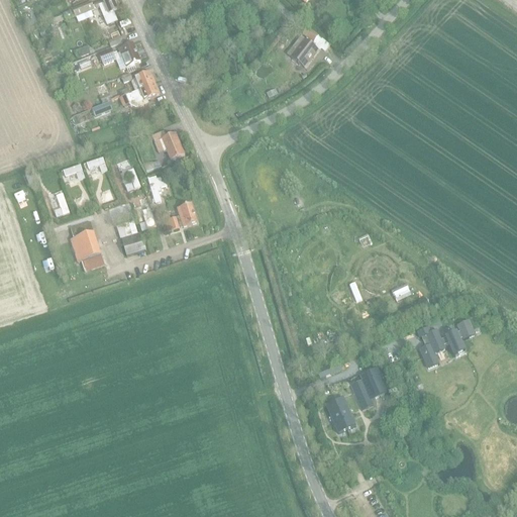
[(112,16),(120,12),(114,0),(108,0),(102,3),(102,4),(95,7),(96,10),(100,8),(104,19),(107,20),(113,18),(112,16)]
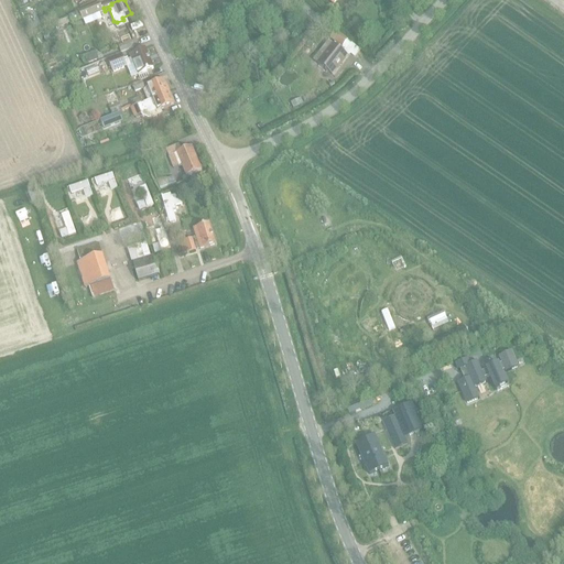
[(79,12),(83,19),(102,11),(100,3),(79,12)]
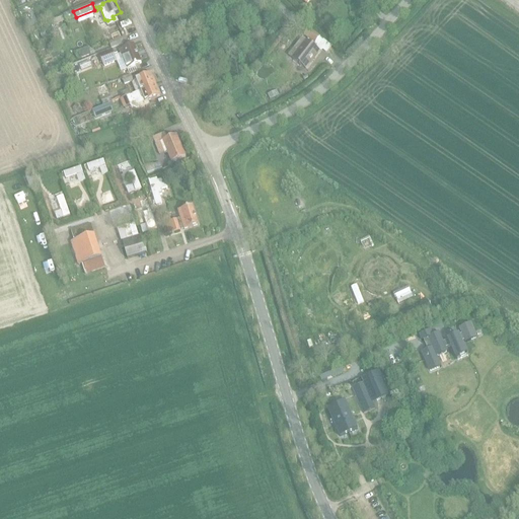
[(63,14),(66,20),(74,17),(72,11),(63,14)]
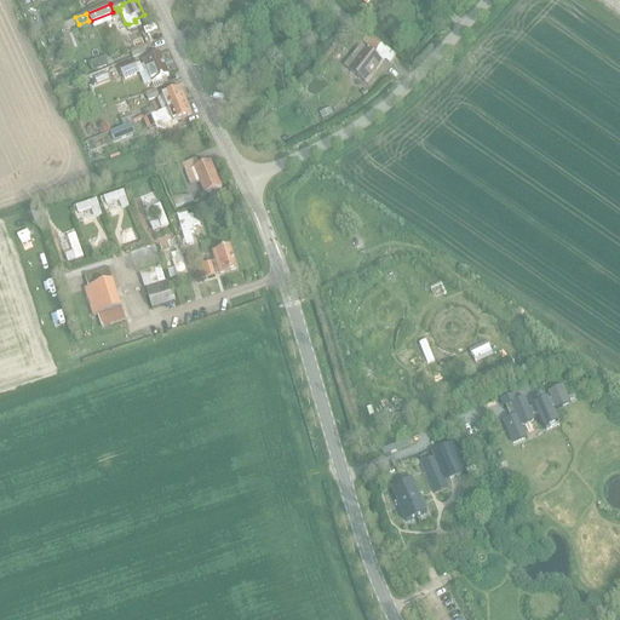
[(385,59),(390,63),(396,56),(384,46),(369,35),(362,44),(367,47),(349,69),(366,84),(383,62),(382,62),(385,59)]
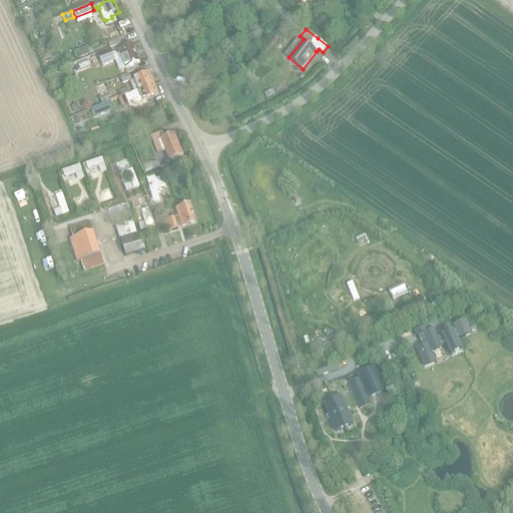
[(119,51),(126,69),(139,63),(132,46),(119,51)]
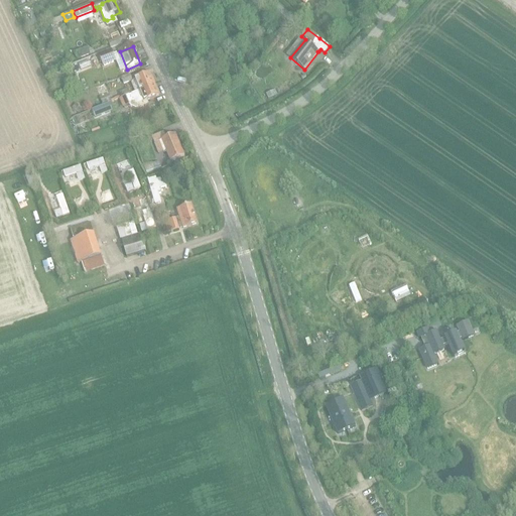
[(99,54),(103,67),(116,61),(111,49),(99,54)]
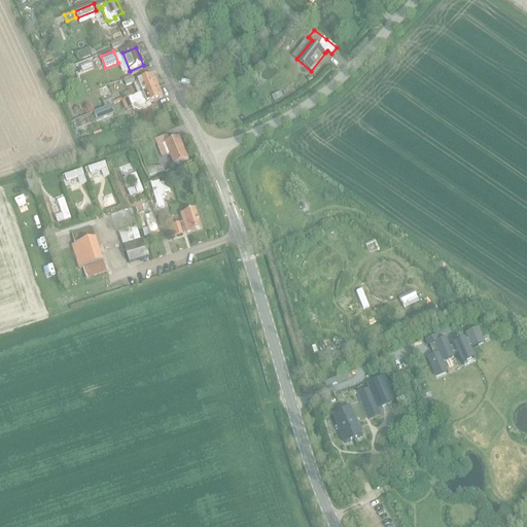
[(138,94),(159,86),(153,75),(138,82),(136,82),(134,85),(138,94)]
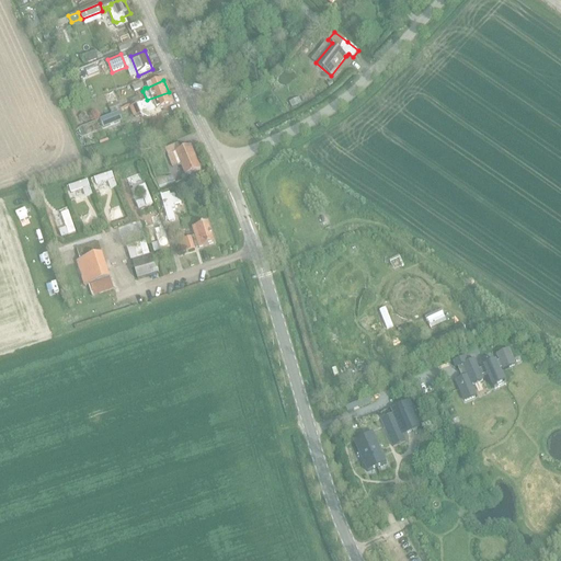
[(141,81),(132,84),(134,91),(144,88),(141,81)]
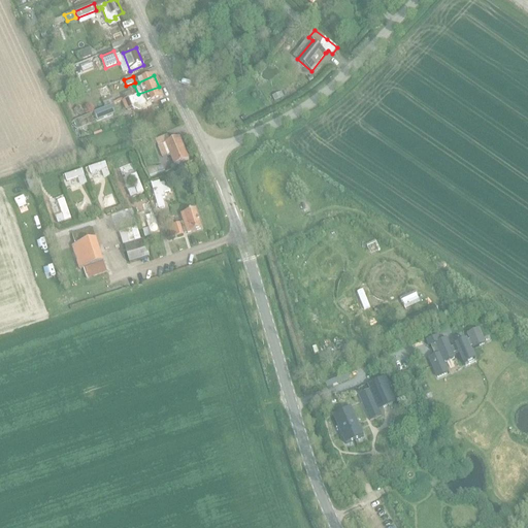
[(124,100),(122,101),(126,111),(133,108),(140,111),(152,106),(151,102),(163,98),(159,87),(138,95),(133,97),(124,100)]
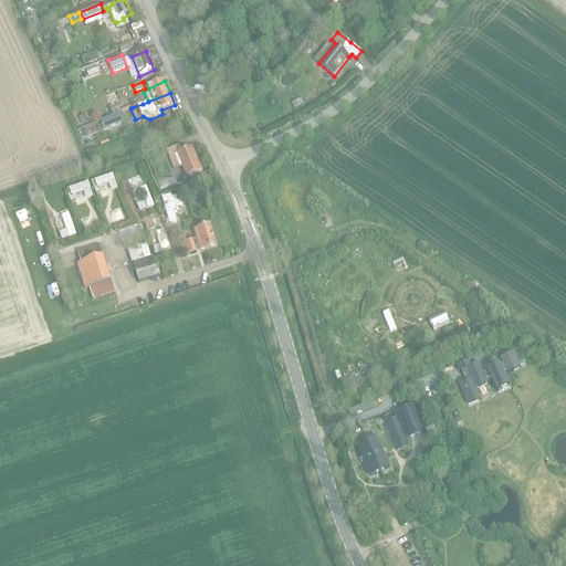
[(130,102),(133,107),(143,104),(140,97),(130,102)]
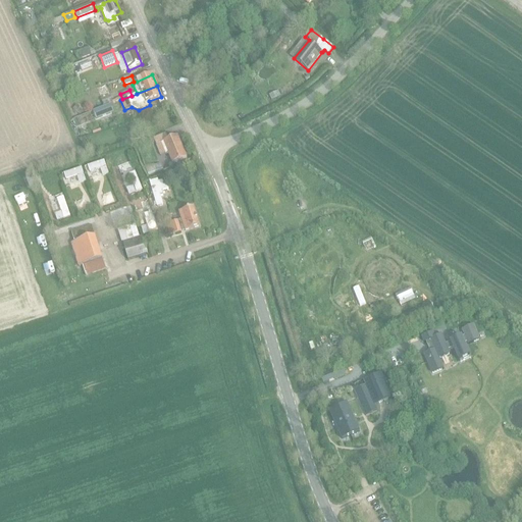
[(110,96),(101,100),(103,106),(112,102),(110,96)]
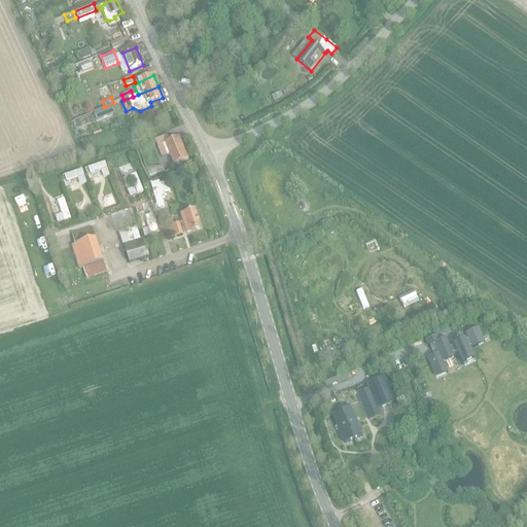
[(108,107),(94,112),(97,120),(111,114),(108,107)]
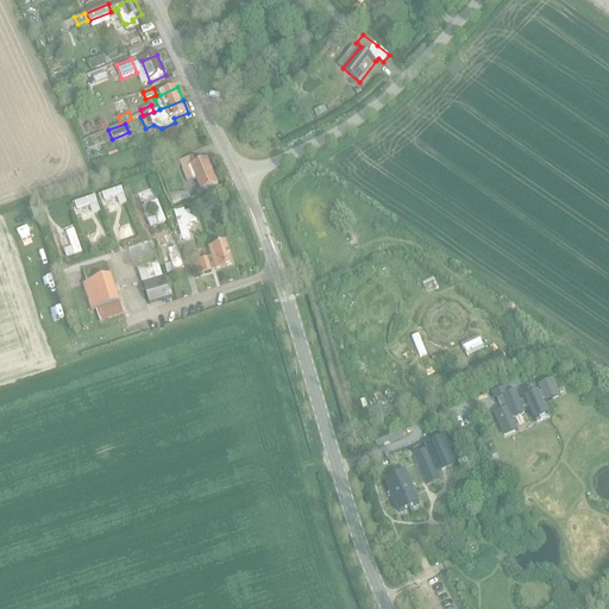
[(207,159),(196,163),(193,155),(179,161),(187,181),(195,177),(200,190),(202,189),(206,190),(207,188),(218,184),(207,159)]
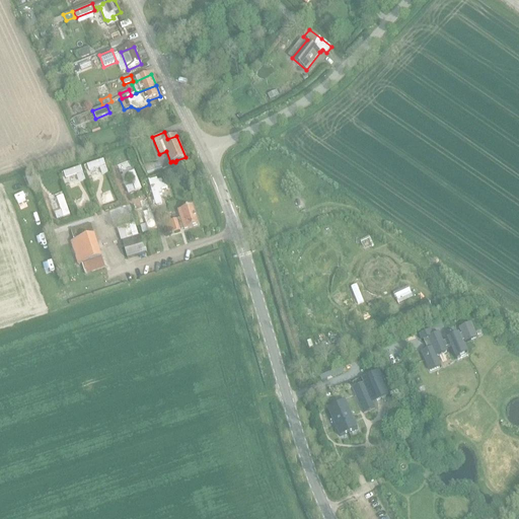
[(125,178),(132,176),(124,157),(118,160),(125,178)]
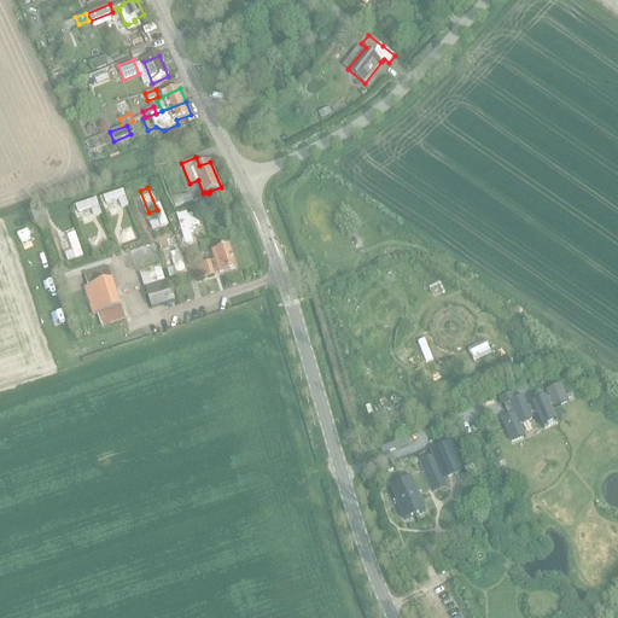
[(173,199),(175,207),(193,200),(191,193),(173,199)]
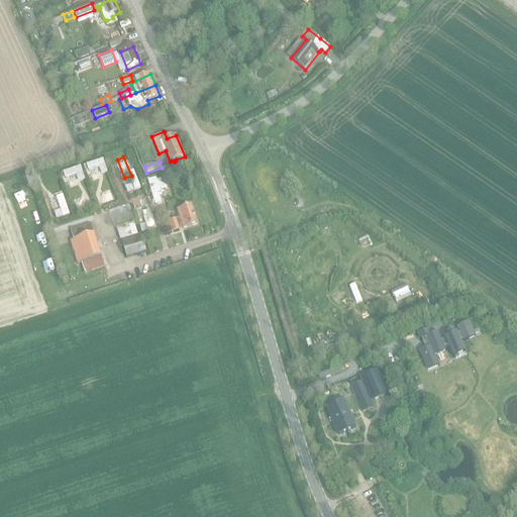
[(101,169),(94,172),(99,187),(107,185),(101,169)]
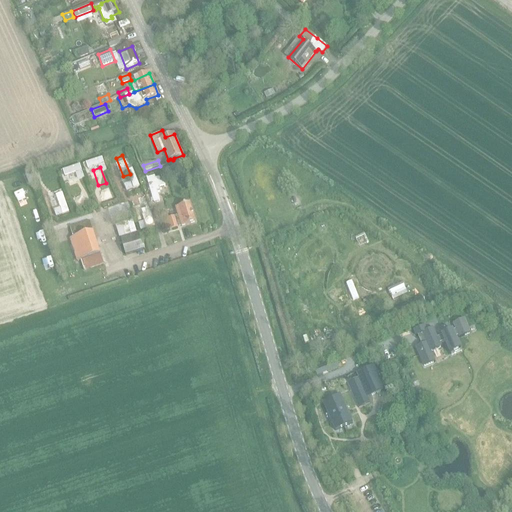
[(76,193),(82,191),(74,171),(68,173),(76,193)]
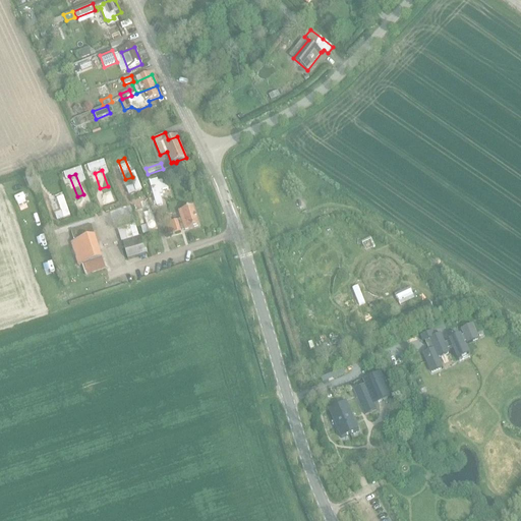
[(166,179),(158,182),(157,179),(150,182),(157,207),(163,205),(160,194),(163,193),(162,190),(168,188),(166,179)]
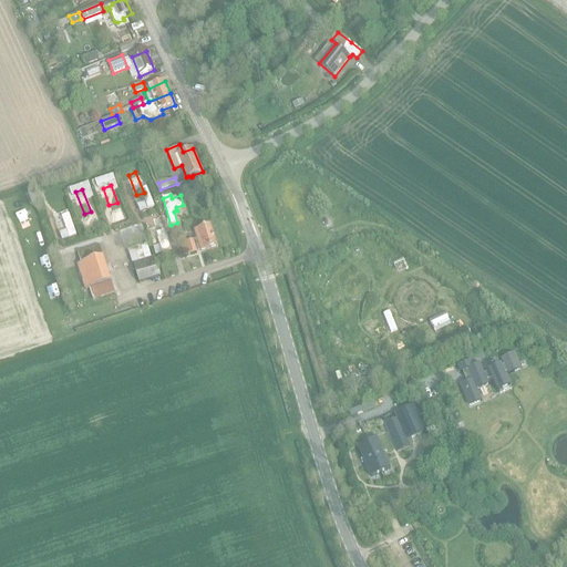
[(183,259),(217,249),(212,228),(195,233),(198,243),(186,246),(185,238),(177,240),(183,259)]
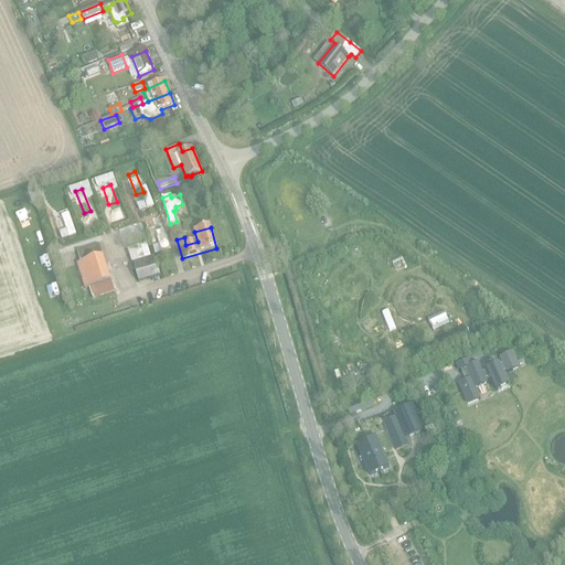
[(93,299),(115,292),(100,245),(78,252),(82,264),(77,265),(85,291),(89,289),(93,299)]
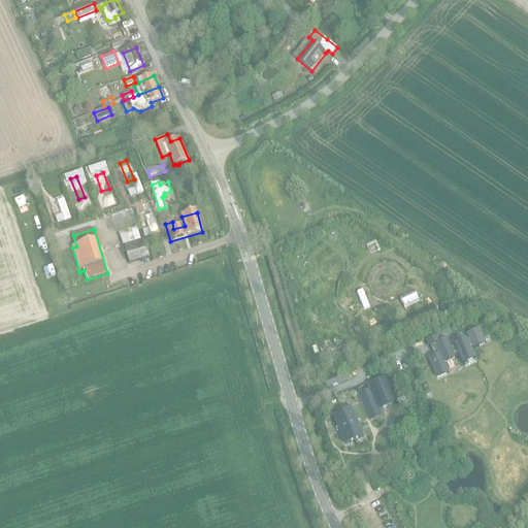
[(121,236),(129,266),(150,260),(140,231),(121,236)]
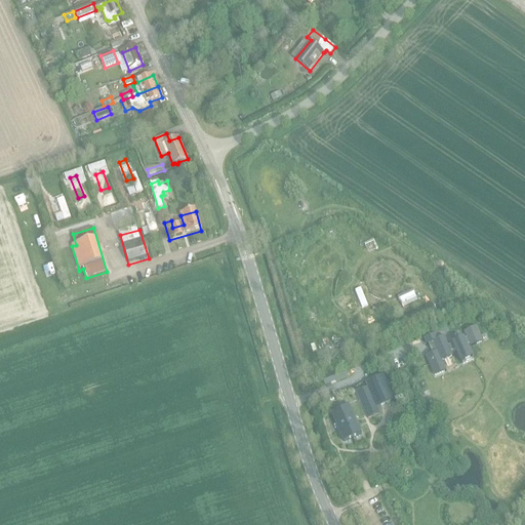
[(435,334),(423,338),(427,345),(429,344),(433,354),(427,356),(435,376),(446,371),(442,361),(452,356),(450,352),(455,350),(461,363),(473,358),(467,345),(470,344),(471,347),(482,341),(475,327),(465,331),(468,338),(465,339),(463,338),(448,346),(444,336),(437,339),(435,334)]
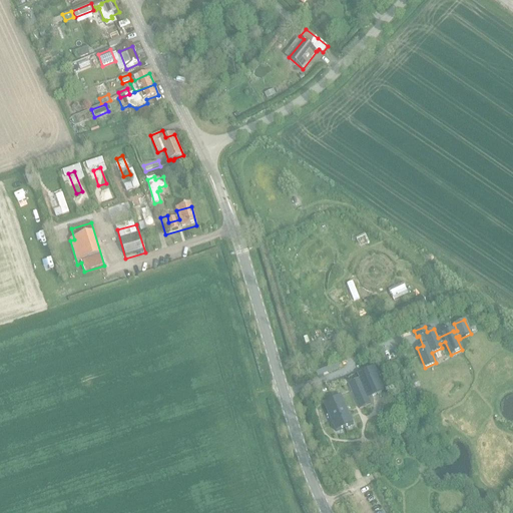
[(327,365),(330,373),(346,366),(343,358),(327,365)]
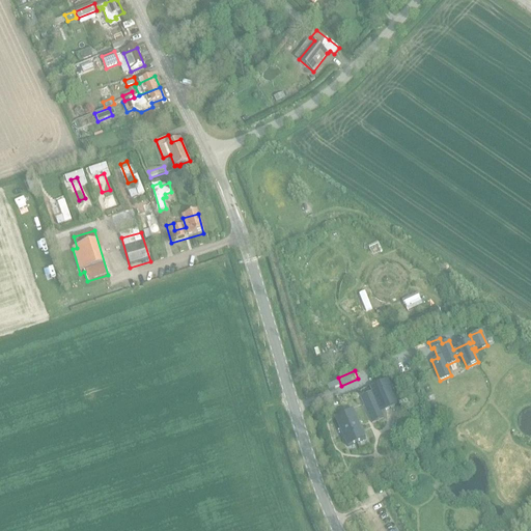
[(400,402),(388,376),(368,385),(370,391),(361,395),(372,421),(385,416),(382,410),(400,402)]
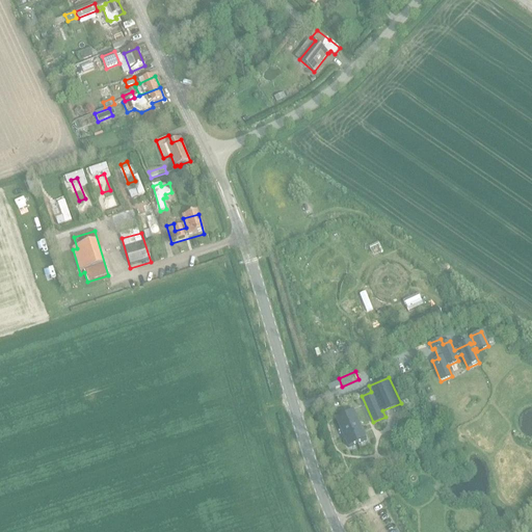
[(353,410),(335,418),(348,448),(366,440),(353,410)]
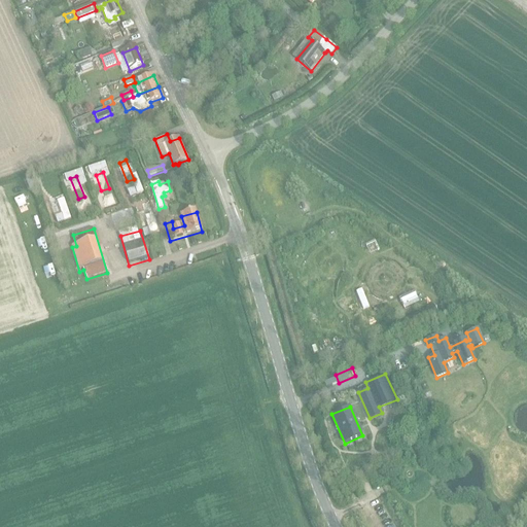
[(361,495),(378,488),(376,483),(358,490),(361,495)]
